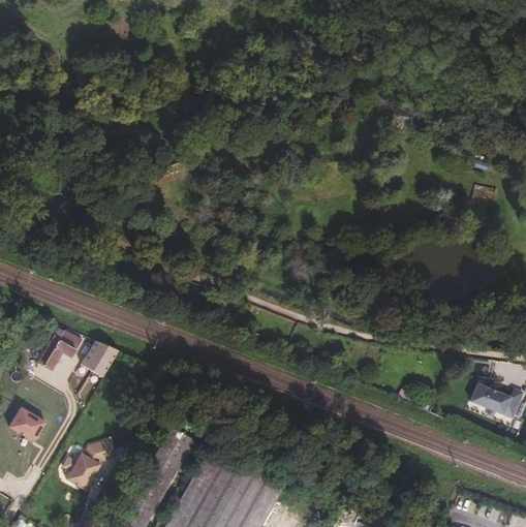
[(190,35),(192,20),(181,18),(179,34),(190,35)]
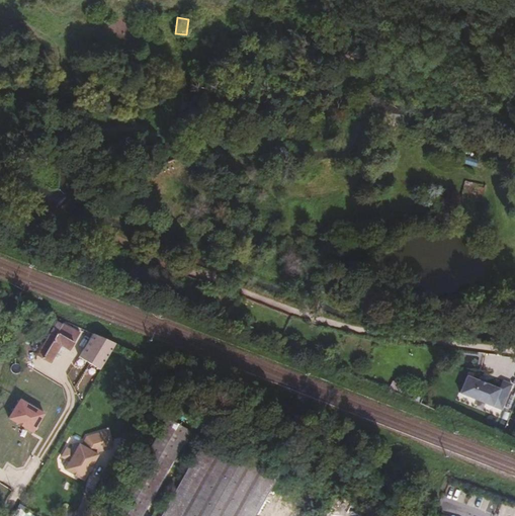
[(484,202),(487,185),(465,181),(462,197),(484,202)]
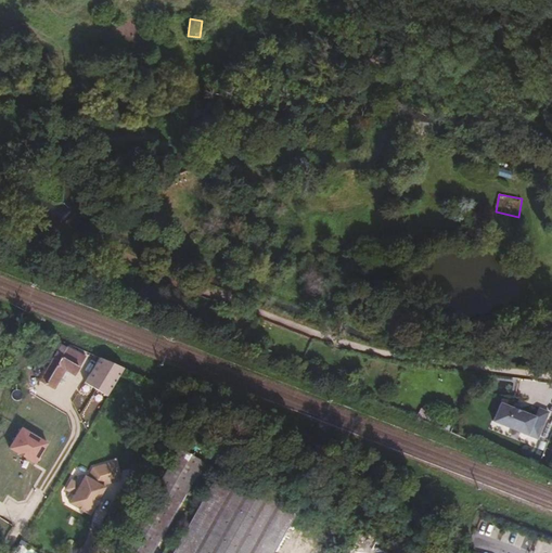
[(53,388),(58,382),(65,369),(71,372),(75,374),(86,356),(67,346),(66,347),(62,345),(39,381),(53,388)]
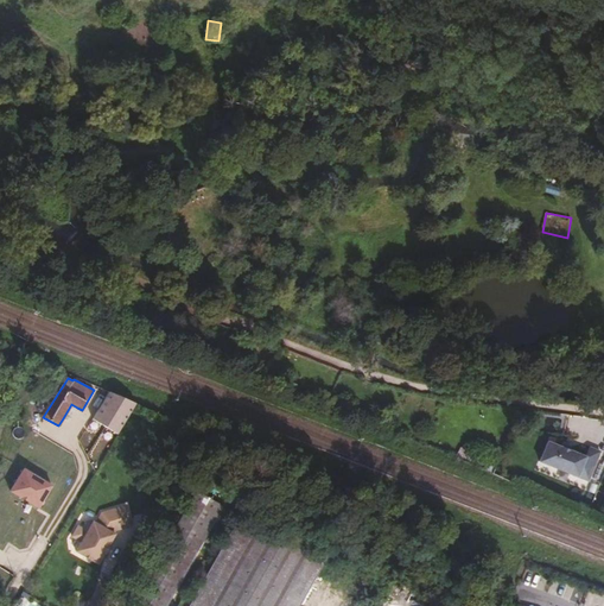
[(94,418),(118,434),(138,402),(110,390),(94,418)]
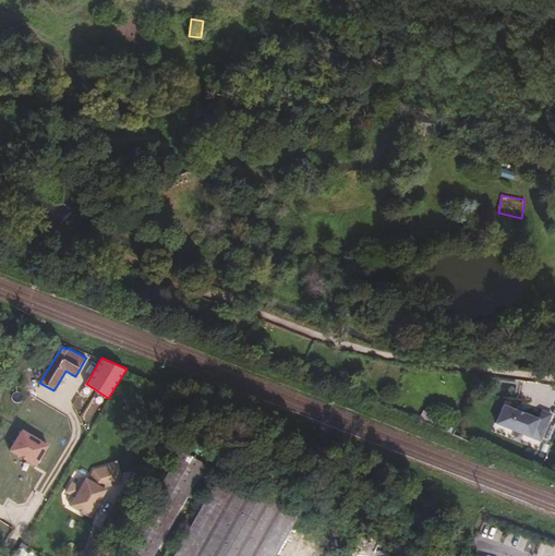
[(65,371),(58,384),(62,387),(71,374),(65,371)]
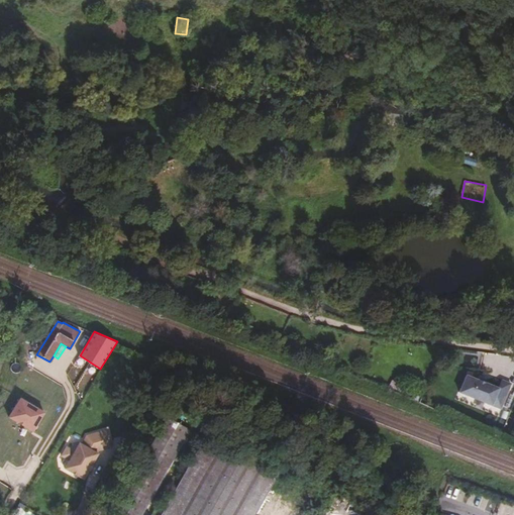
[(500,409),(509,386),(500,381),(498,390),(465,378),(458,394),(500,409)]
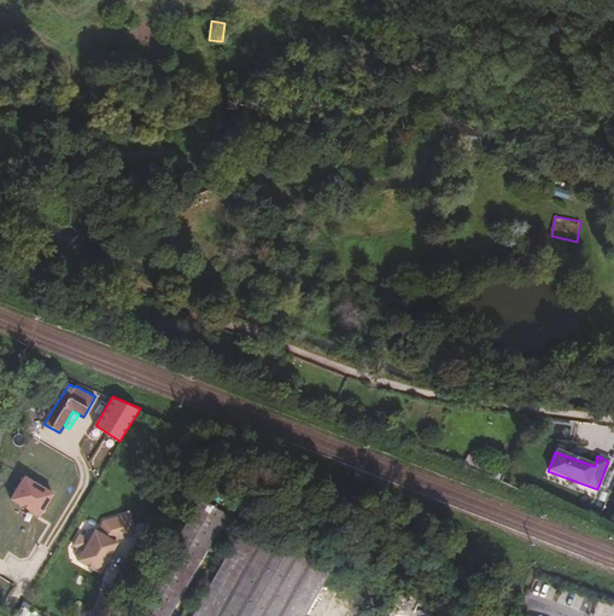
[(27,471),(12,495),(44,513),(58,489),(27,471)]
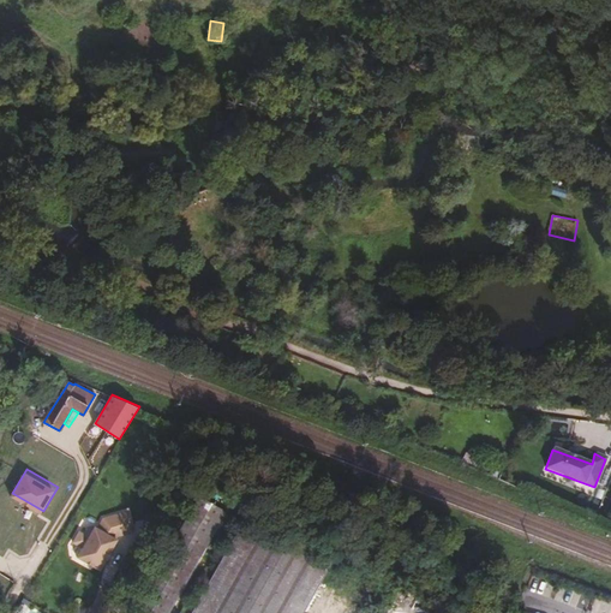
[(171,612),(226,506),(199,493),(138,612),(171,612)]
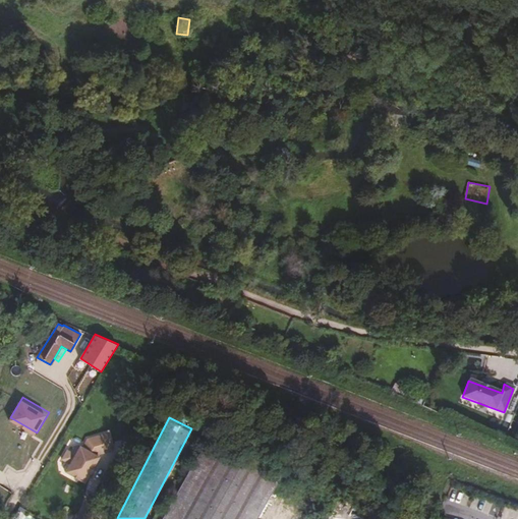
[(100,454),(114,453),(113,436),(92,436),(84,449),(80,447),(76,447),(72,453),(68,450),(62,458),(70,463),(65,471),(83,482),(90,472),(93,466),(99,457),(98,457),(100,454)]
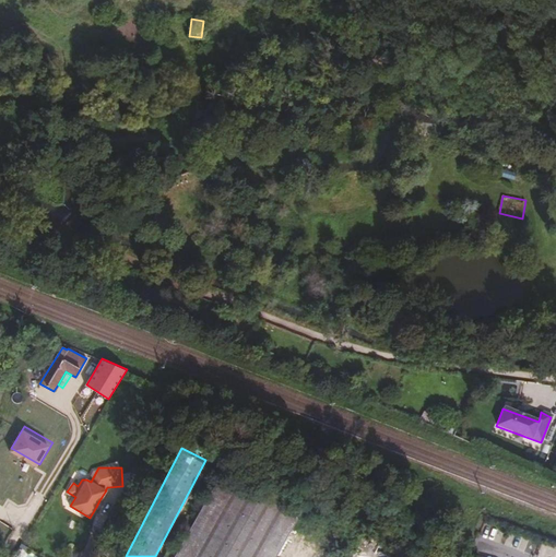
[(162,556),(161,556),(259,556),(283,511),(204,471),(162,556)]
